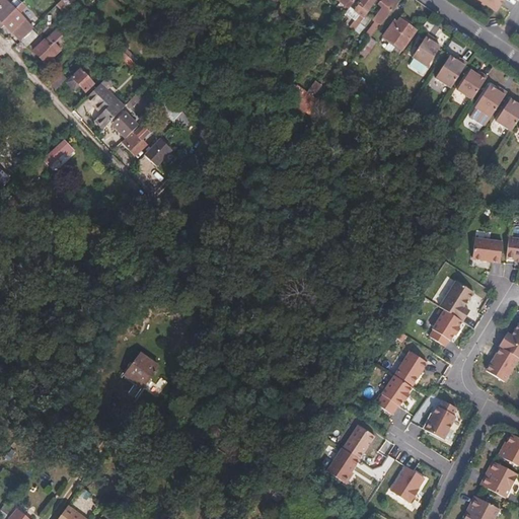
[(0,0),(0,23),(14,10),(5,0),(0,0)]
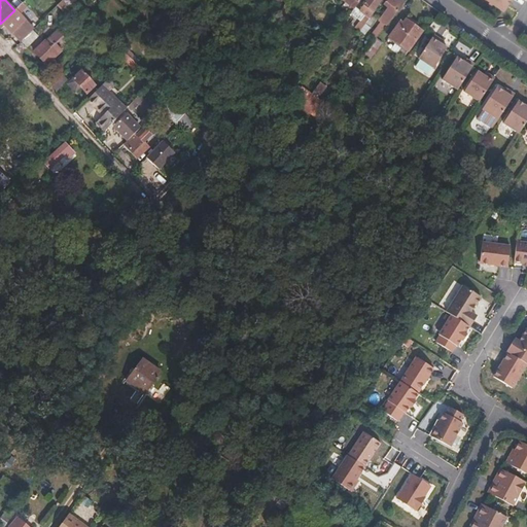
[(81,5),(75,0),(67,0),(76,9),(81,5)]
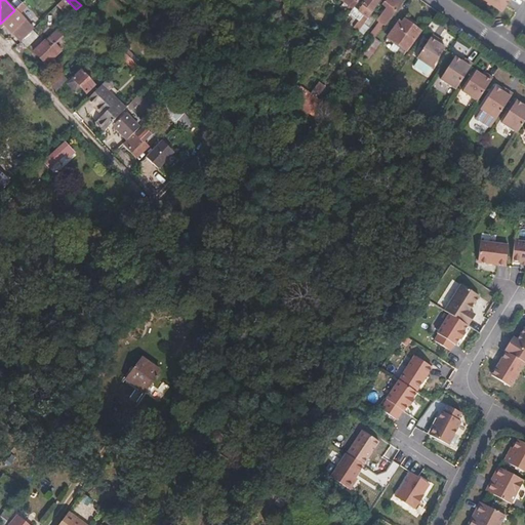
[(341,0),(354,9),(360,0),(341,0)]
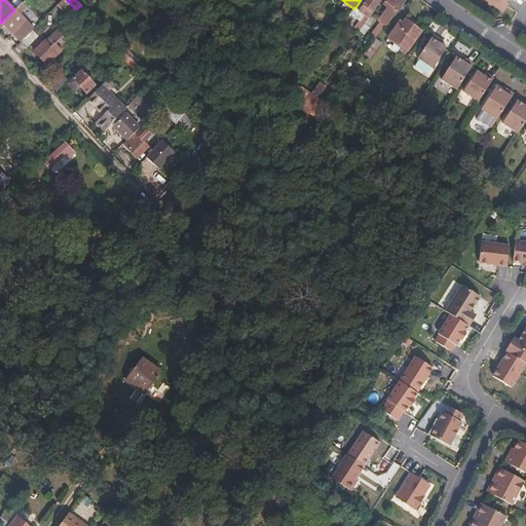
[(373,13),(374,12),(372,11),(380,0),(367,0),(364,4),(365,5),(360,10),(365,15),(359,23),(363,27),(365,25),(373,13)]
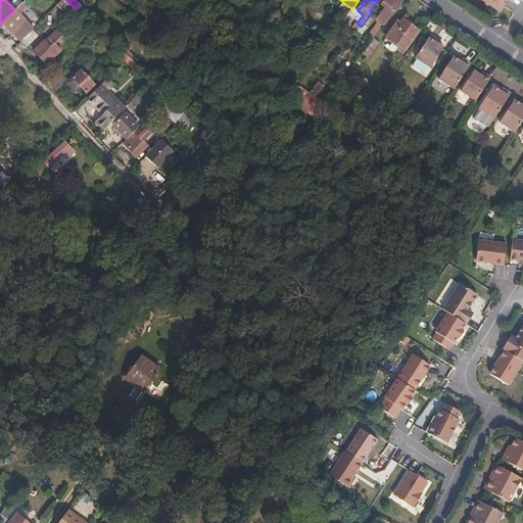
[(383,27),(400,3),(396,0),(384,0),(383,2),(387,6),(376,20),(383,27)]
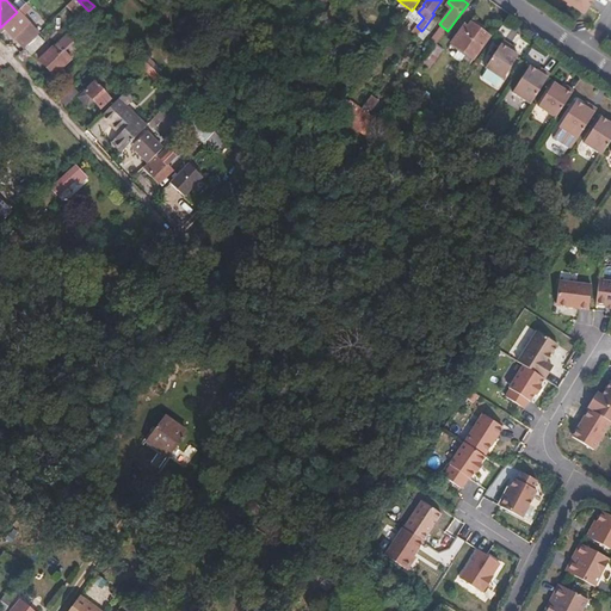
[(590,0),(565,0),(581,12),(590,0)]
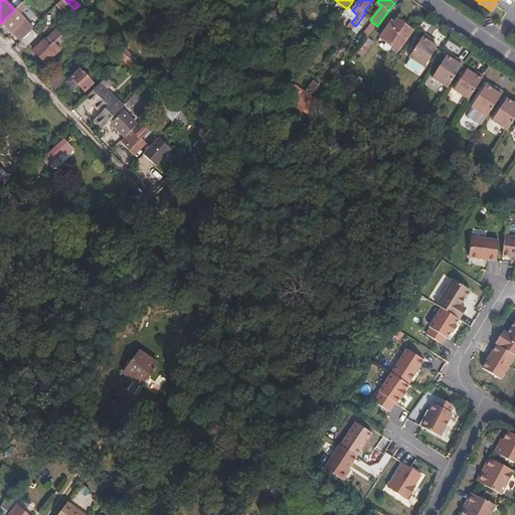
[(4,24),(20,40),(21,39),(32,29),(19,14),(22,10),(18,6),(14,10),(0,23),(0,24),(1,25),(4,24)]
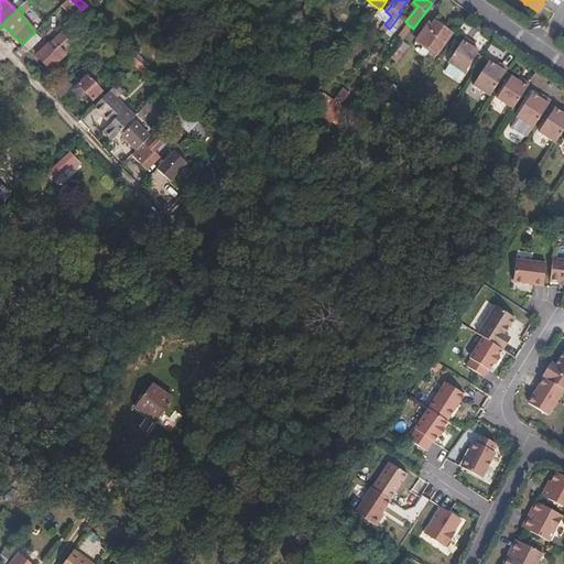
[(403,18),(400,14),(391,26),(396,29),(403,18)]
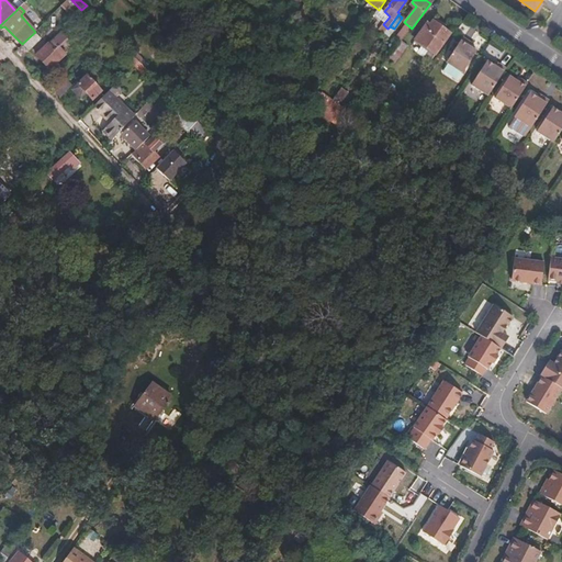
[(451,33),(434,20),(430,25),(428,23),(416,40),(436,55),(451,33)]
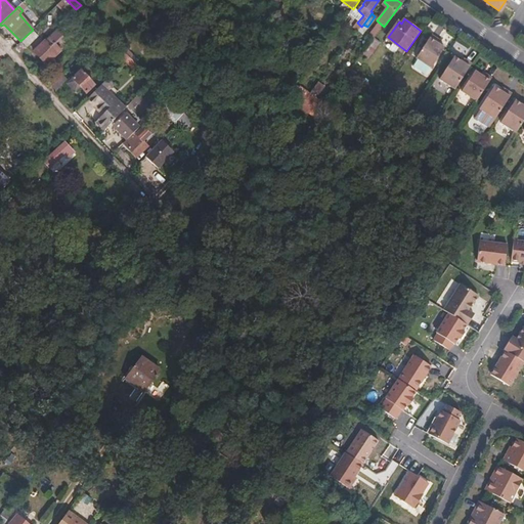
[(377,35),(382,29),(378,27),(374,32),(377,35)]
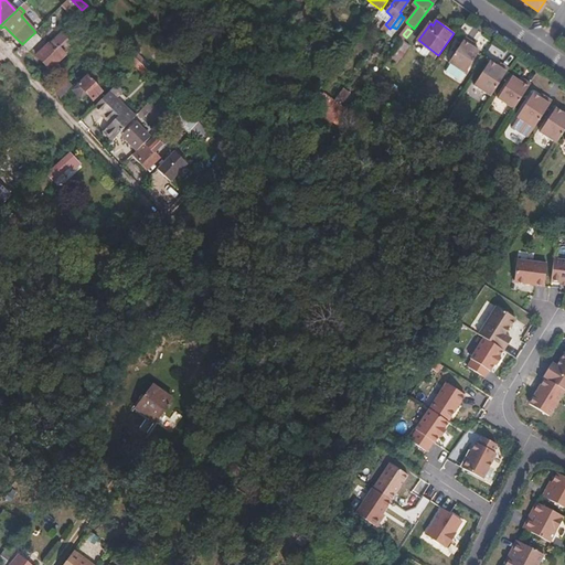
[(35,32),(23,43),(30,50),(42,39),(36,31),(35,32)]
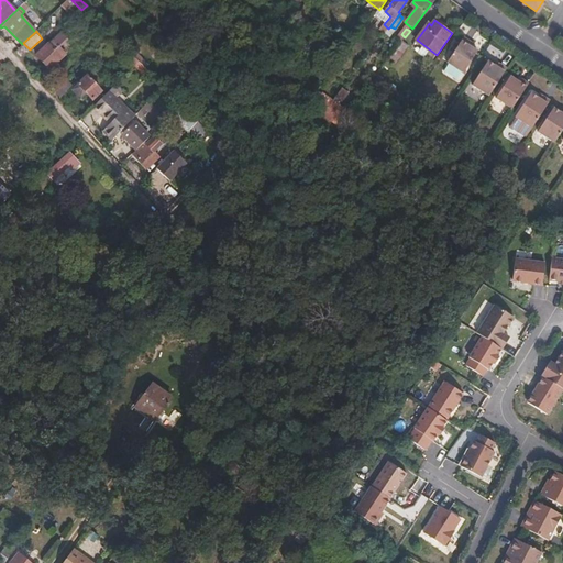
[(62,32),(37,55),(51,69),(53,68),(54,72),(61,66),(58,63),(67,54),(61,46),(68,40),(62,32)]
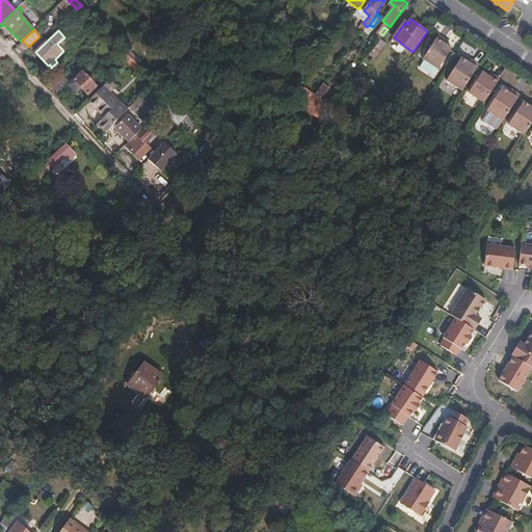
[(447,42),(439,35),(422,60),(437,71),(451,50),(445,46),(447,42)]
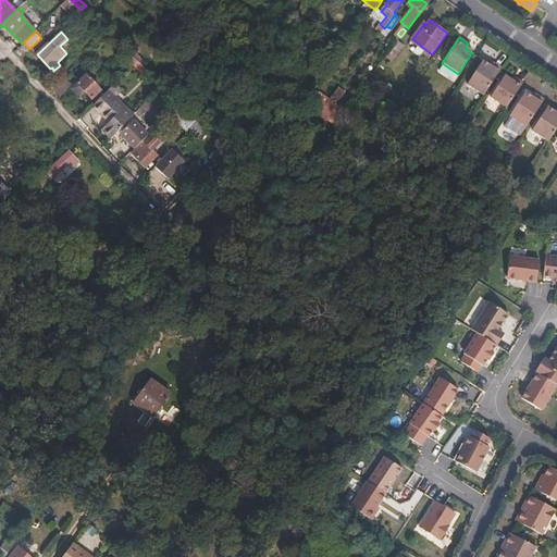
[(397,41),(385,58),(392,63),(404,47),(397,41)]
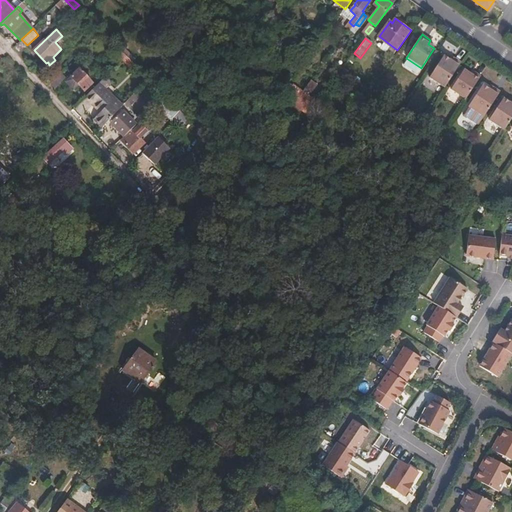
[(132,69),(136,65),(127,57),(125,59),(124,60),(132,69)]
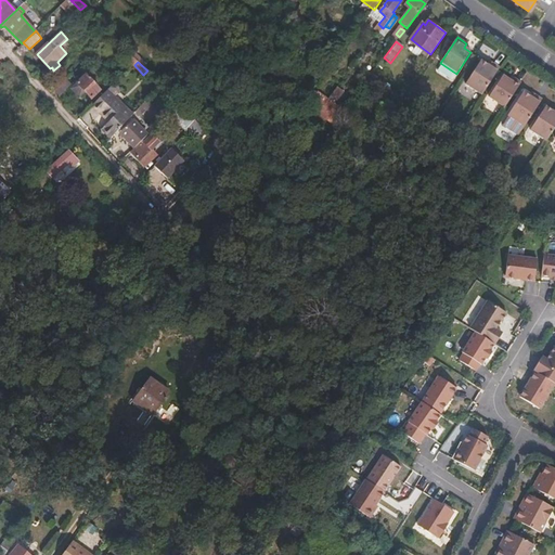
[(480,97),(499,68),(491,64),(489,67),(480,62),(465,86),(480,97)]
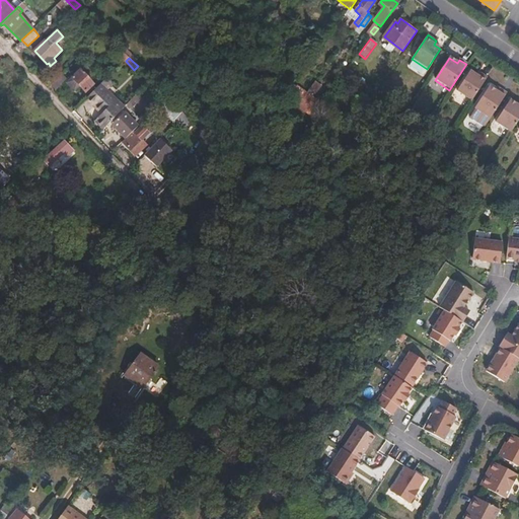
[(268,65),(264,72),(274,79),(278,73),(268,65)]
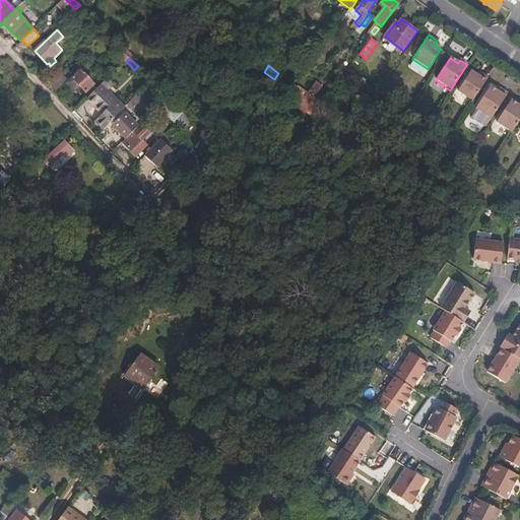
[(81,70),(70,81),(75,85),(77,83),(85,92),(94,83),(81,70)]
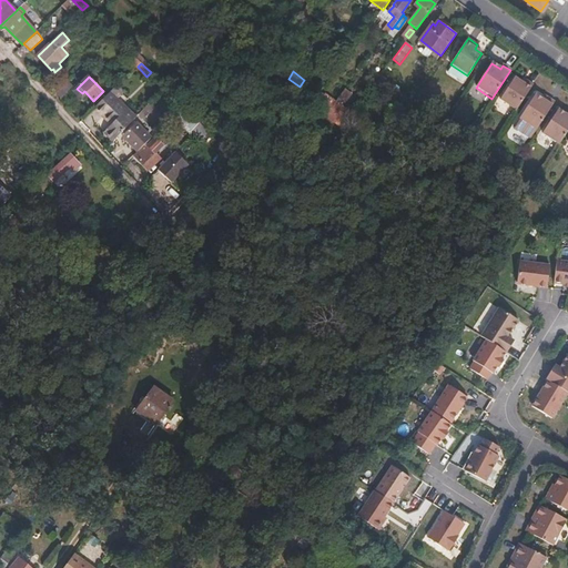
[(516,111),(533,85),(526,81),(524,84),(514,78),(499,100),(516,111)]
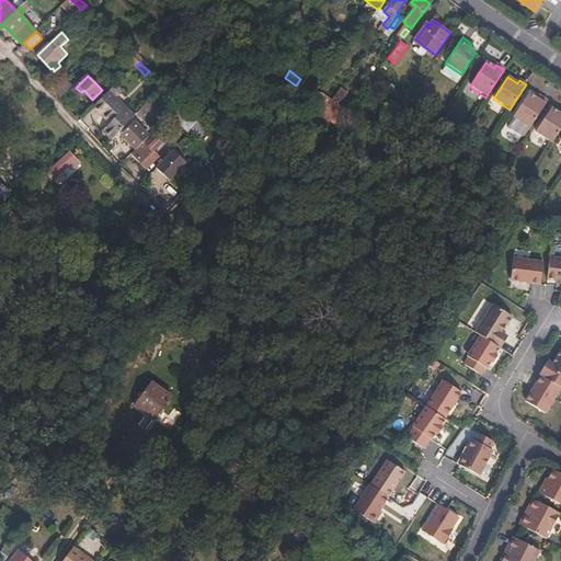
[(63,82),(54,90),(60,96),(68,88),(63,82)]
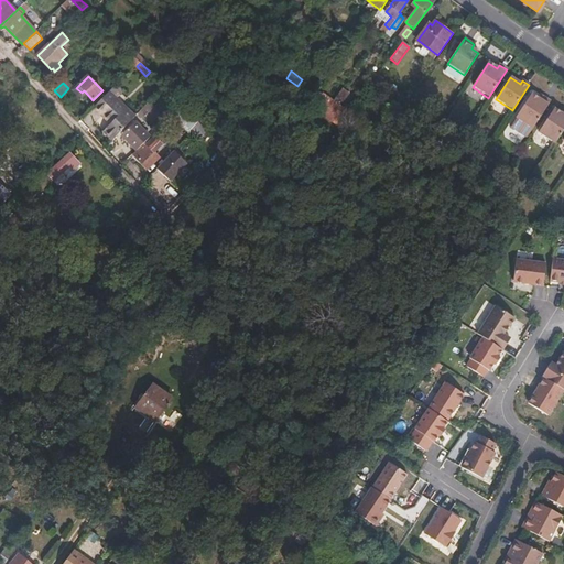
[(104,130),(114,140),(137,116),(138,115),(111,90),(96,105),(112,121),(104,130)]
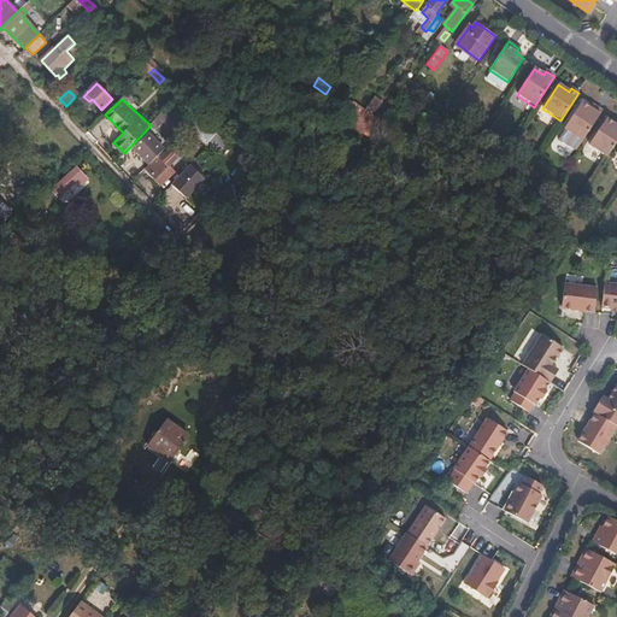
[(353,103),(347,110),(350,111),(359,118),(365,111),(353,103)]
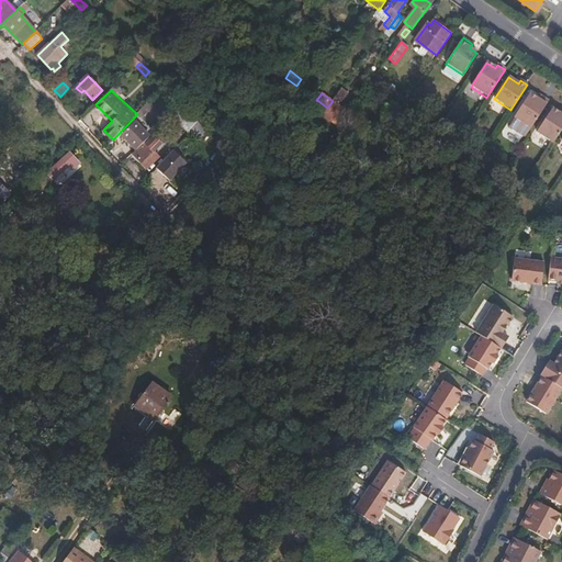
[(530,128),(549,101),(542,97),(539,101),(530,94),(515,117),(530,128)]
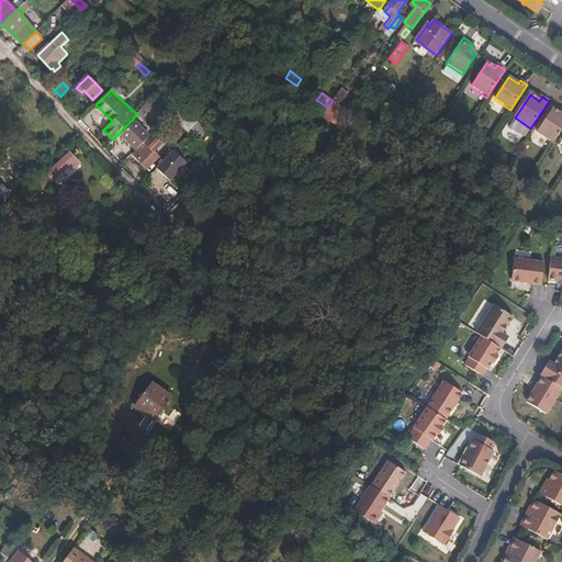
[(345,110),(333,101),(327,108),(337,115),(339,116),(345,110)]
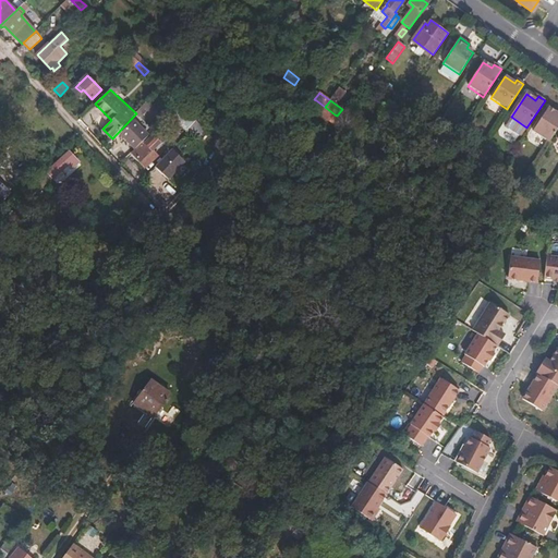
[(136,113),(135,114),(141,120),(153,107),(147,101),(136,113)]
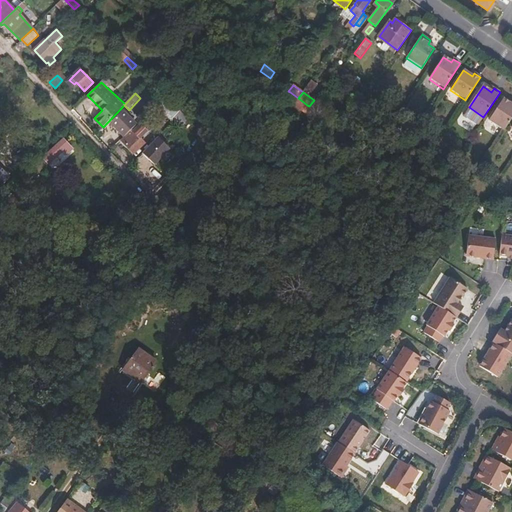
[(172,124),(182,118),(170,98),(160,104),(172,124)]
